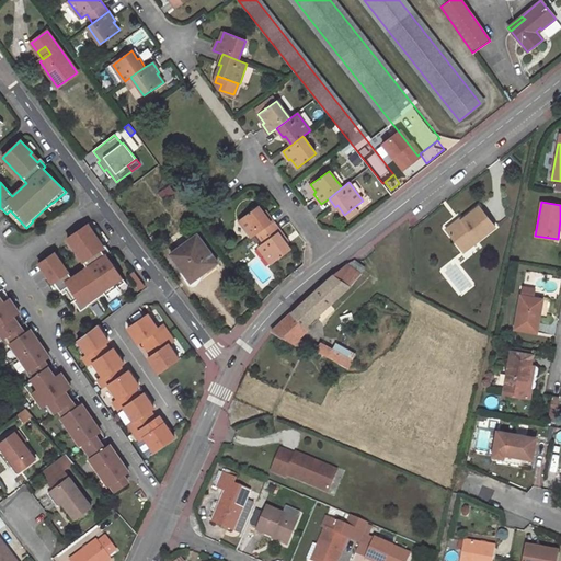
[(479,206),(457,222),(456,221),(445,229),(458,247),(465,241),(467,244),(476,239),(477,240),(494,227),(479,206)]
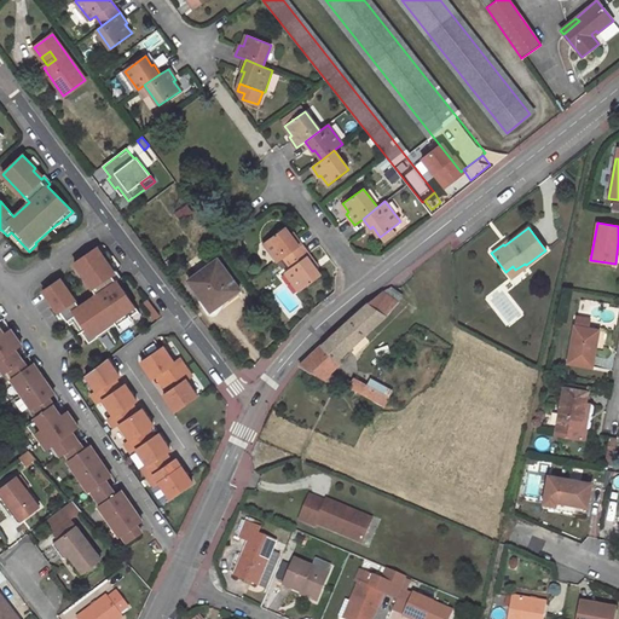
[(284,229),(262,242),(277,262),(283,258),(300,246),(293,235),(290,237),(284,229)]
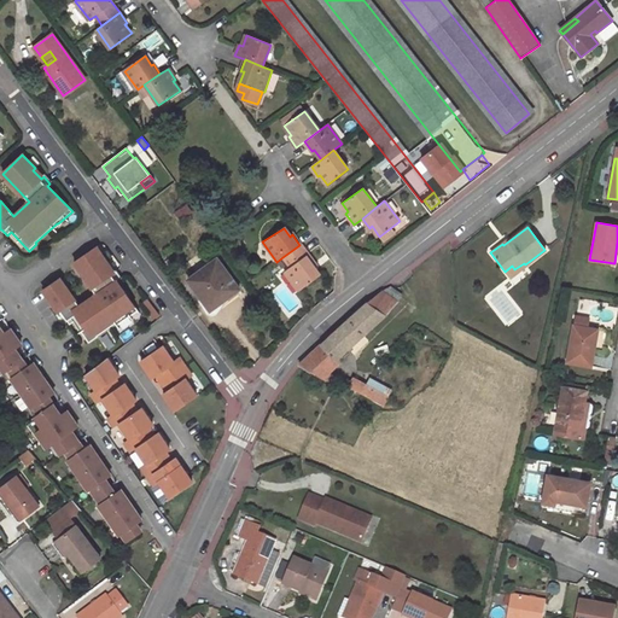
[(290,267),(284,272),(298,291),(319,275),(312,267),(314,264),(299,245),(283,257),(290,267)]
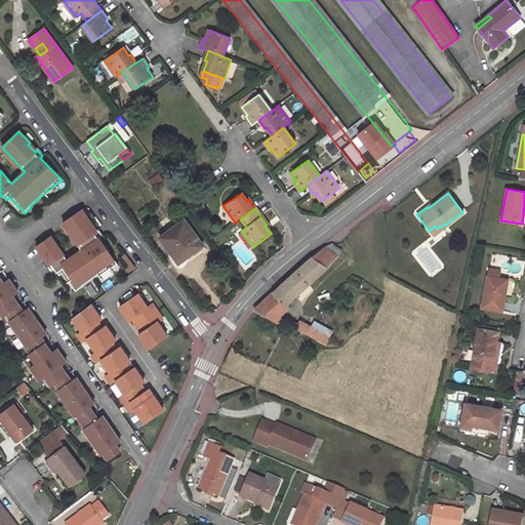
[(63,273),(75,291),(82,286),(103,272),(104,273),(117,264),(113,257),(113,258),(99,239),(102,237),(97,231),(95,233),(89,225),(91,223),(82,210),(63,224),(82,250),(67,260),(51,237),(36,247),(52,271),(54,270),(58,276),(63,273)]
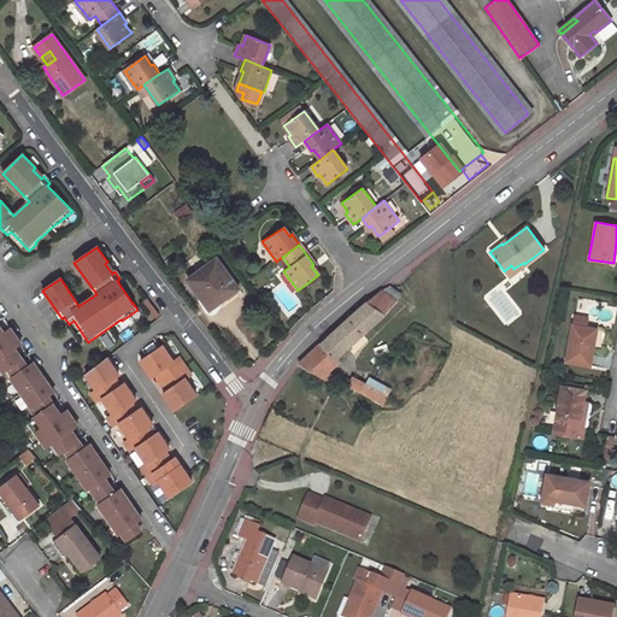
[(217,259),(188,280),(210,310),(239,289),(217,259)]
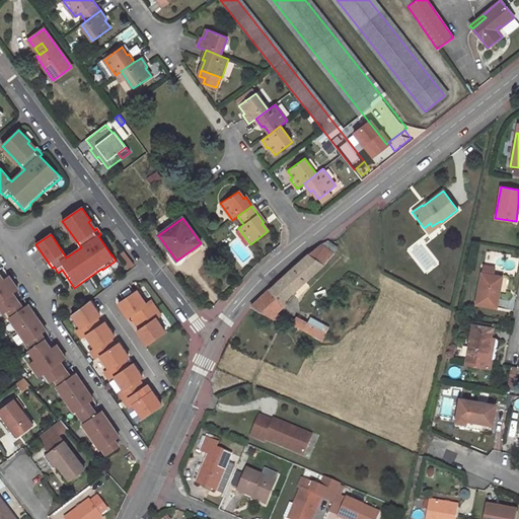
[(428,233),(441,222),(440,221),(432,226),(430,223),(424,228),(428,233)]
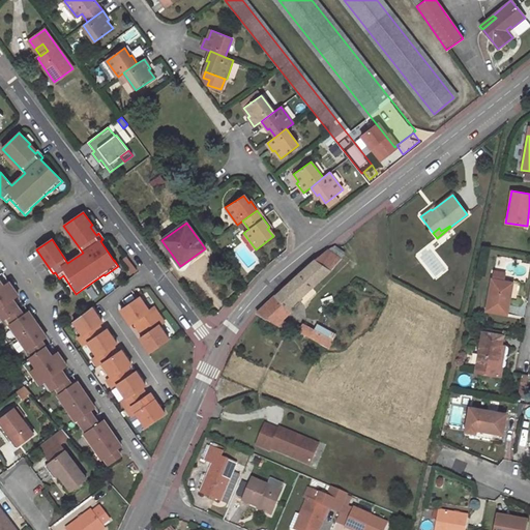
[(257,313),(287,329),(290,324),(282,319),(290,310),(289,307),(328,272),(336,263),(345,253),(335,245),(328,249),(314,261),(257,313)]
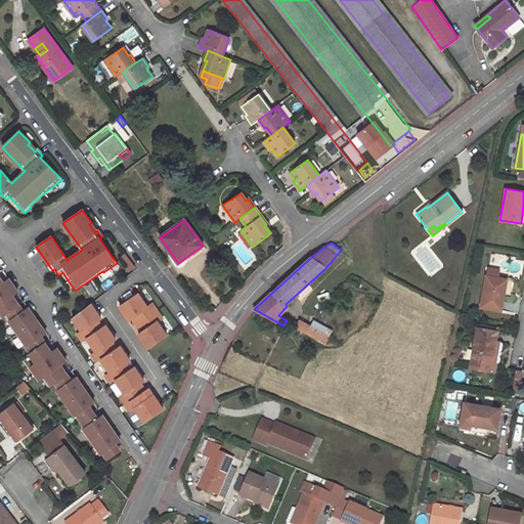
[(486,275),(495,277),(497,270),(487,268),(486,275)]
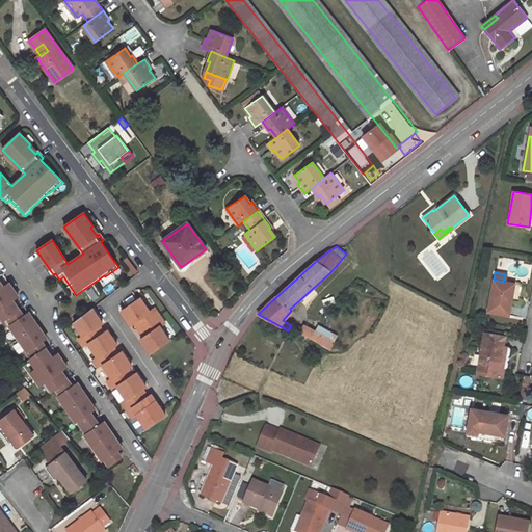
[(487,312),(508,316),(514,284),(503,282),(494,280),(487,312)]
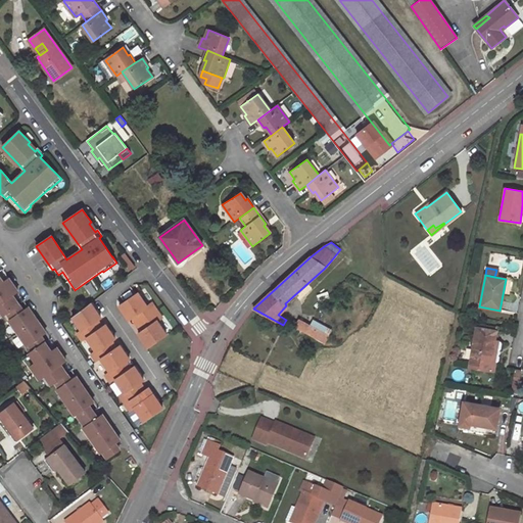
[(0,293),(13,285),(9,278),(3,282),(0,277),(0,293)]
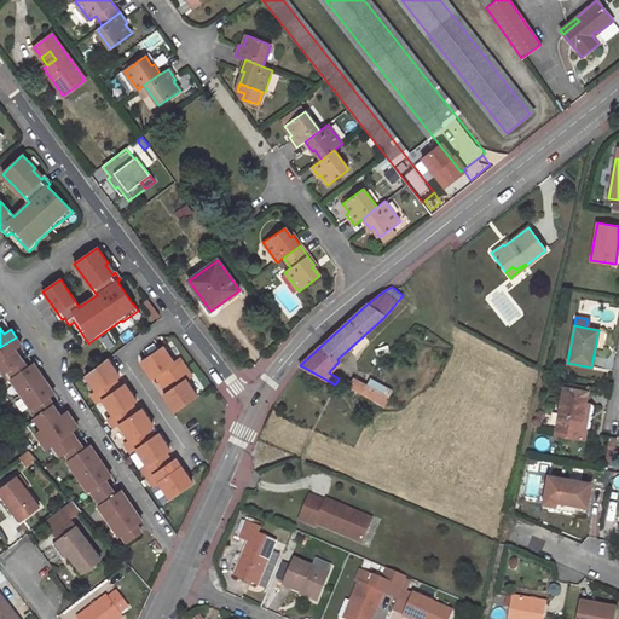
[(23,360),(15,350),(21,345),(16,337),(0,347),(0,366),(4,372),(9,370),(23,360)]
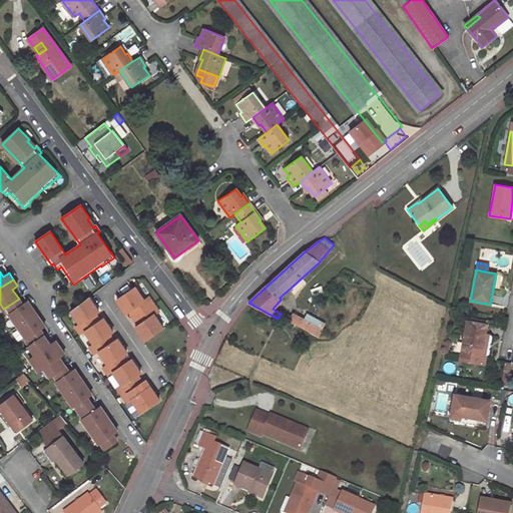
[(321,286),(311,290),(313,296),(323,292),(321,286)]
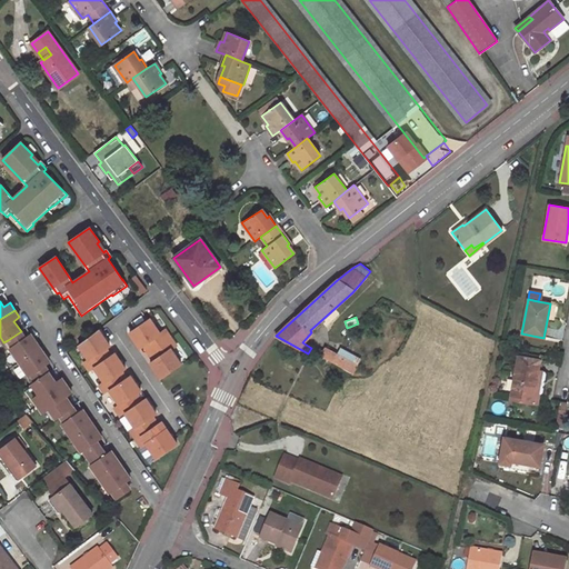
[(151,319),(130,333),(140,348),(143,346),(150,341),(155,349),(171,338),(166,330),(160,333),(151,319)]
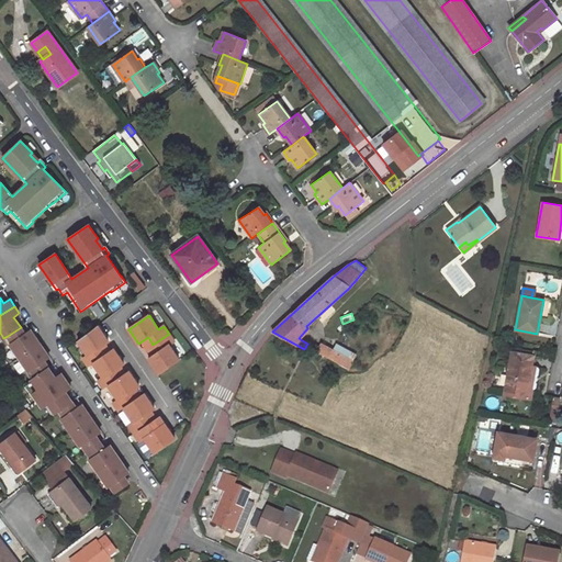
[(40,344),(31,329),(25,334),(21,327),(8,336),(12,343),(10,344),(20,358),(40,344)]
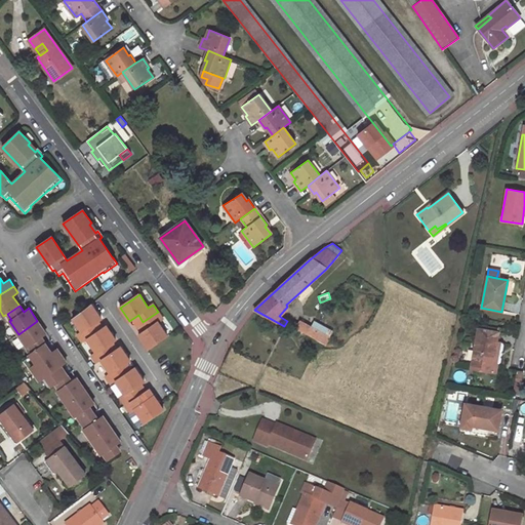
[(90,306),(72,319),(86,340),(96,333),(91,326),(97,322),(101,320),(90,306)]
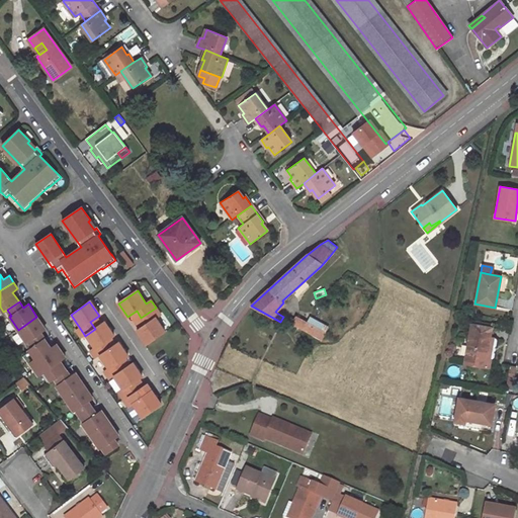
[(156,308),(141,318),(146,325),(140,328),(137,331),(146,344),(165,331),(156,318),(161,315),(156,308)]
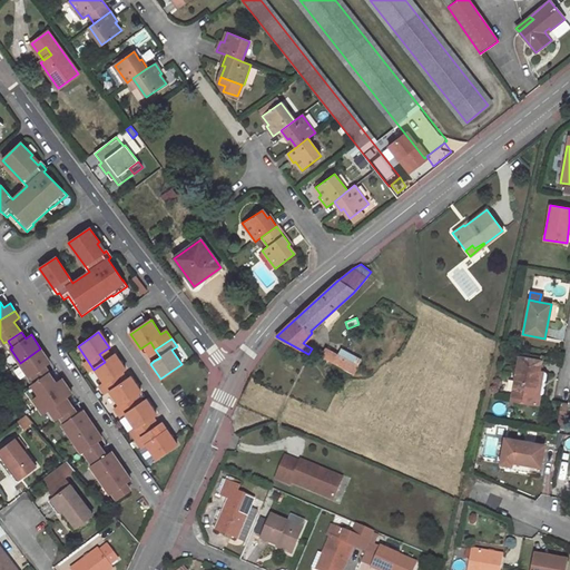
[(150,342),(144,346),(149,354),(155,350),(150,342)]
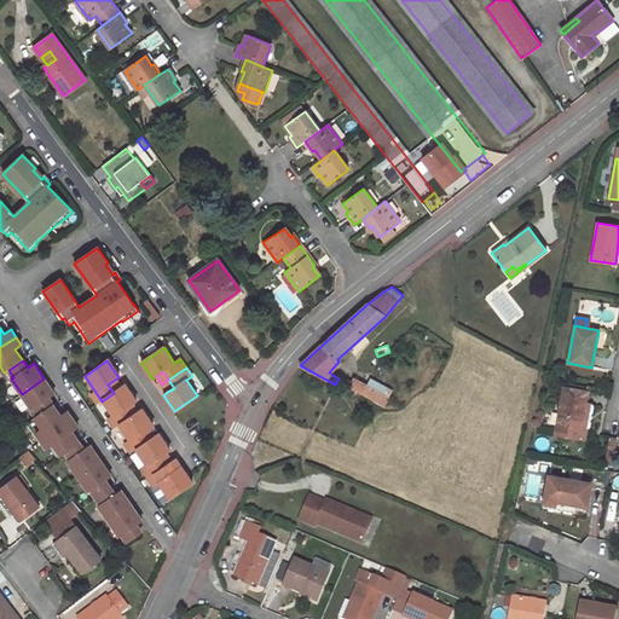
[(341,383),(374,400),(382,386),(370,379),(368,385),(353,377),(352,381),(346,379),(345,381),(343,380),(341,383)]
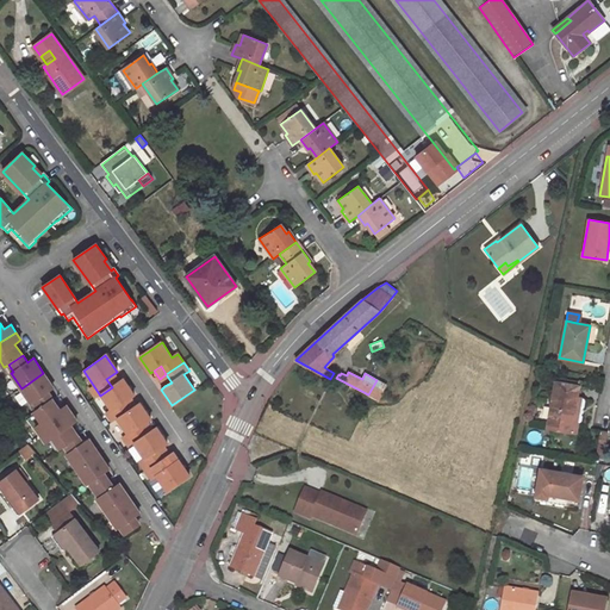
[(53,399),(48,392),(54,387),(43,373),(22,388),(31,403),(33,402),(39,409),(53,399)]
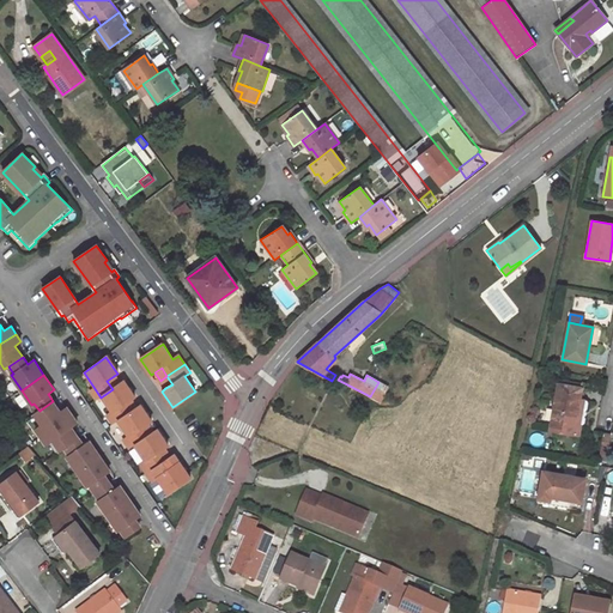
[(119,384),(114,376),(107,381),(113,389),(119,384)]
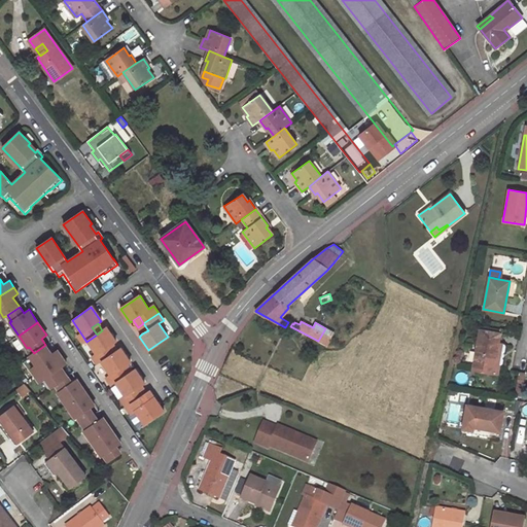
[(143,323),(138,327),(142,334),(148,330),(143,323)]
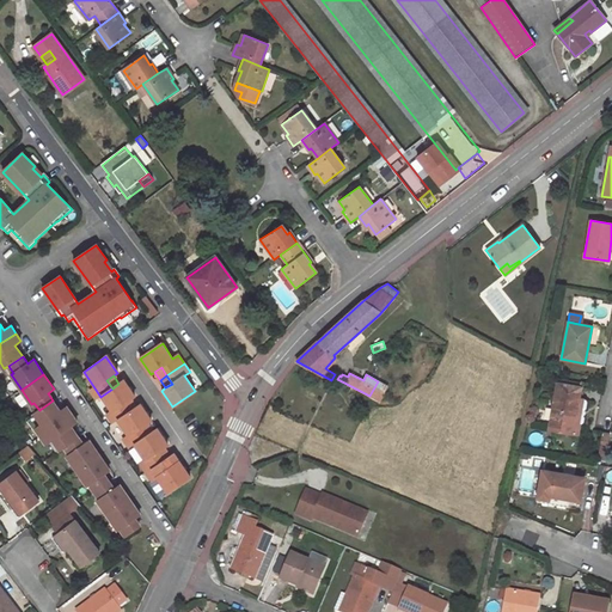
[(112,389),(101,397),(111,411),(105,416),(111,424),(117,421),(129,412),(123,404),(129,399),(134,397),(123,381),(118,384),(112,389)]
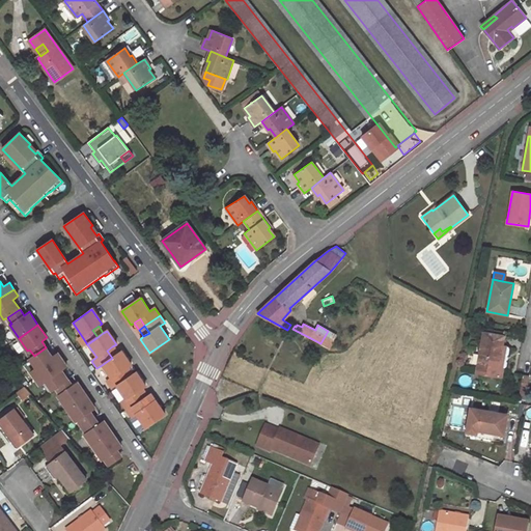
[(328,331),(320,343),(330,348),(336,336),(328,331)]
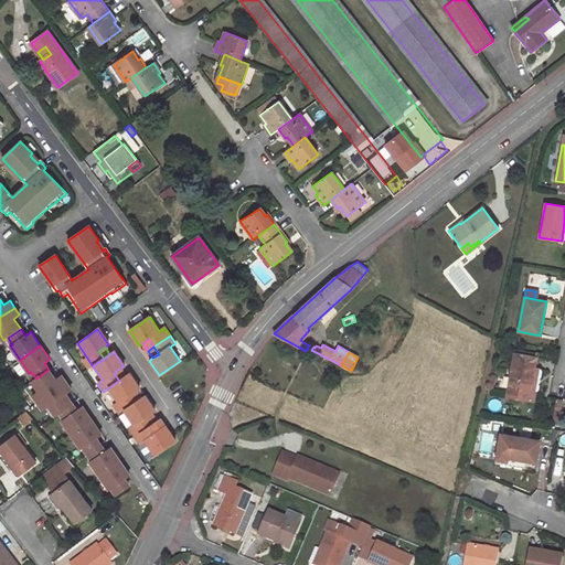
[(514,353),(508,387),(512,388),(511,396),(532,401),(534,390),(535,391),(537,390),(539,384),(537,382),(536,381),(536,377),(539,379),(540,377),(541,370),(540,368),(534,368),(536,358),(514,353)]
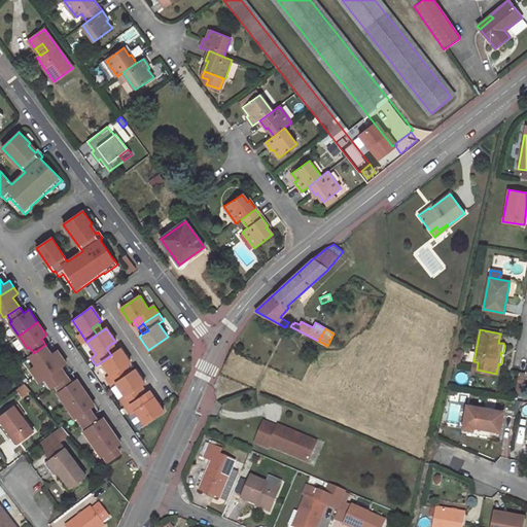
[(111,344),(106,348),(111,355),(116,351),(111,344)]
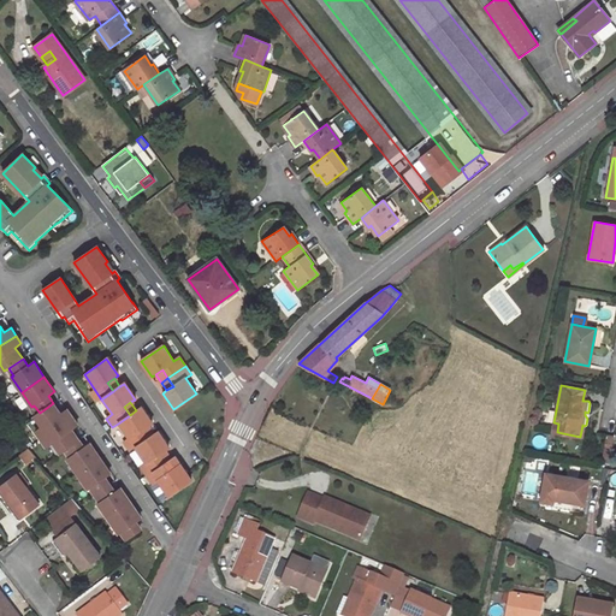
[(72,418),(66,409),(60,414),(53,403),(40,413),(35,415),(42,426),(36,431),(41,438),(72,418)]
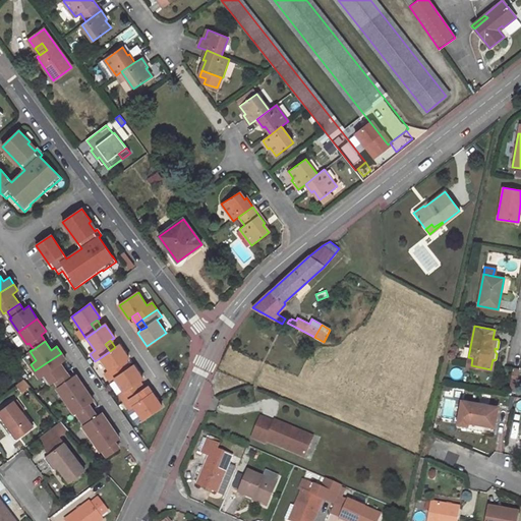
[(110,351),(100,358),(109,371),(104,374),(109,382),(113,379),(123,371),(119,364),(124,361),(127,358),(118,345),(115,347),(110,351)]
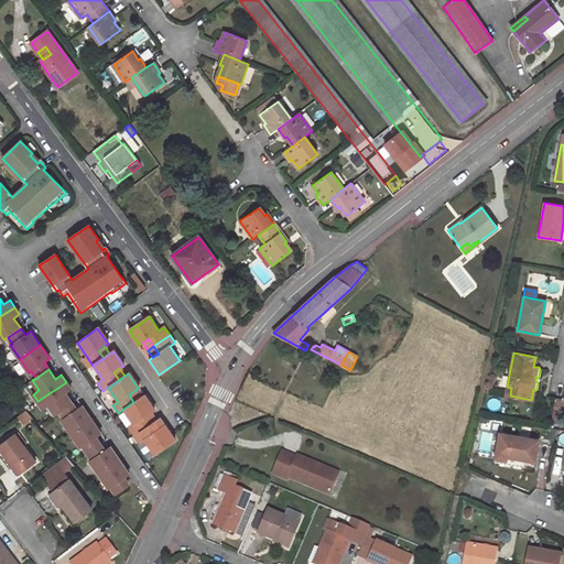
[(73,403),(65,393),(71,389),(66,382),(38,401),(43,409),(49,404),(55,414),(60,412),(73,403)]
